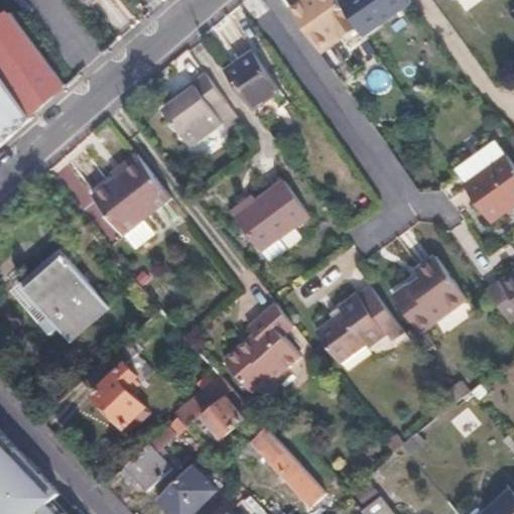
[(335,0),(304,0),(290,10),(317,49),(338,36),(345,47),(361,38),(342,10),(335,0)]
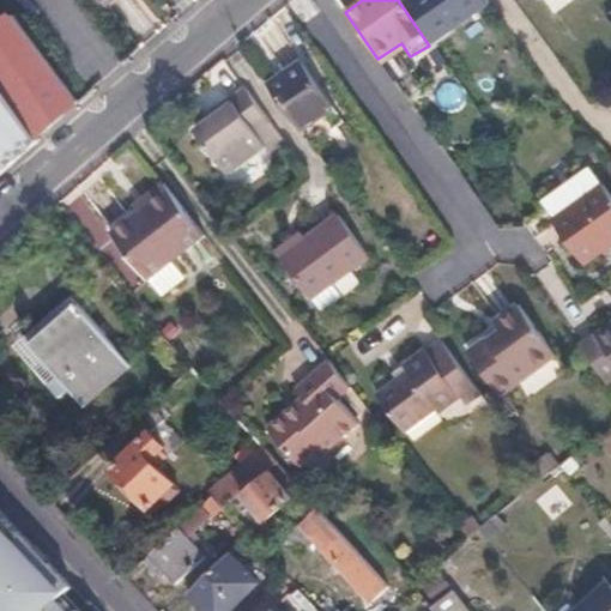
[(431,49),(489,7),(483,0),(422,0),(406,12),(429,46),(431,49)]
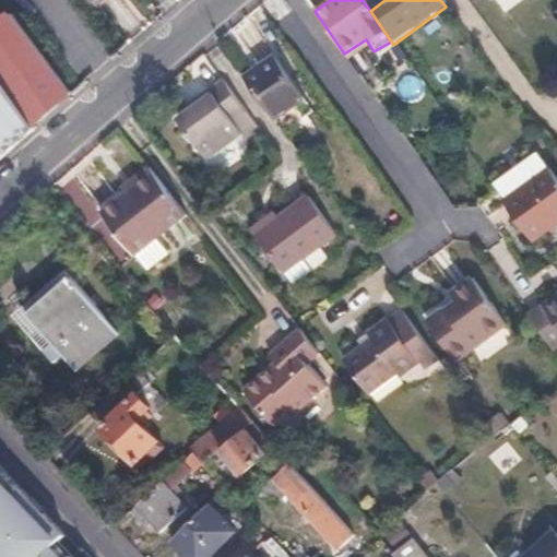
[(0,78),(34,128),(72,95),(11,13),(0,20),(0,78)]
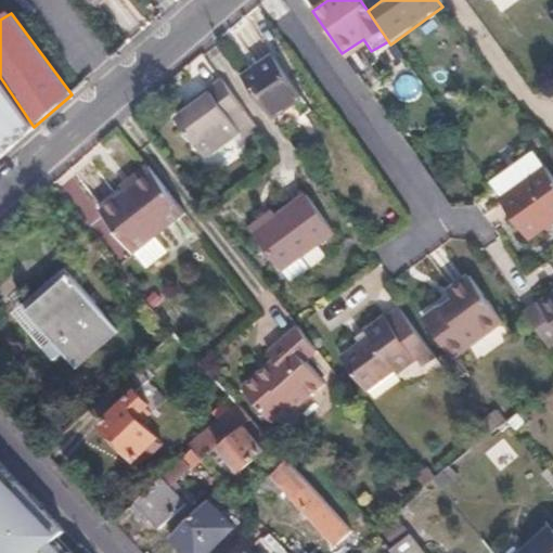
[(271,59),(243,79),(270,117),(299,98),(271,59)]
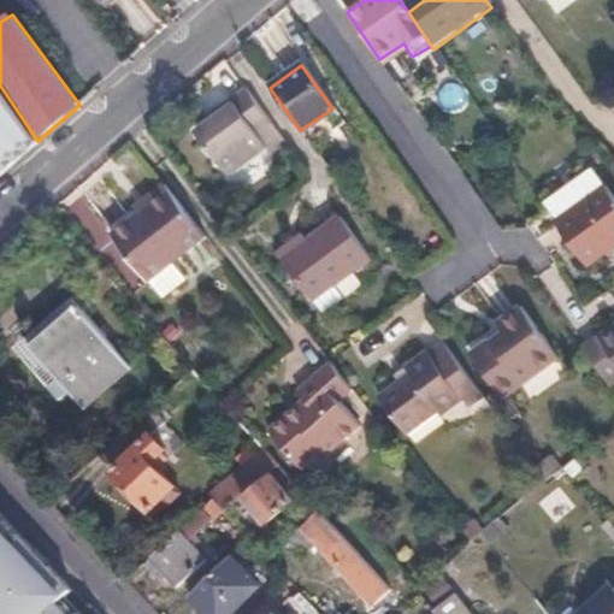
[(0,173),(37,141),(0,86),(0,173)]
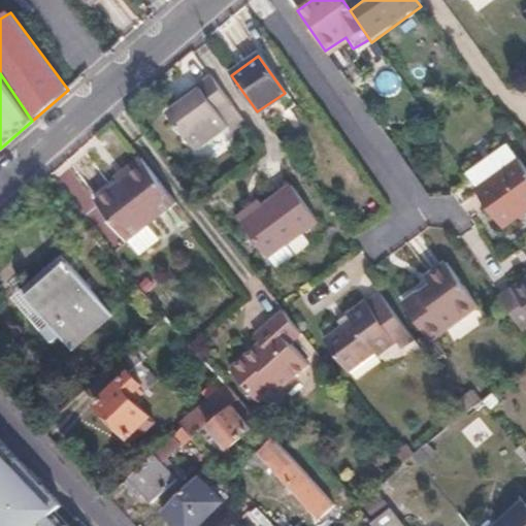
[(193,151),(238,118),(209,76),(179,98),(182,103),(167,113),(193,151)]
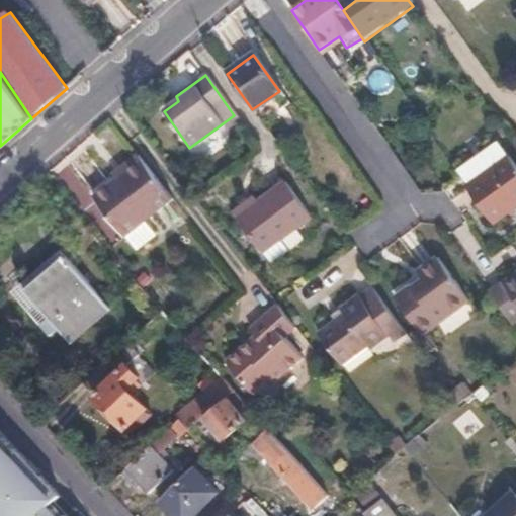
[(515,202),(515,167),(507,155),(465,184),(492,221),(515,202)]
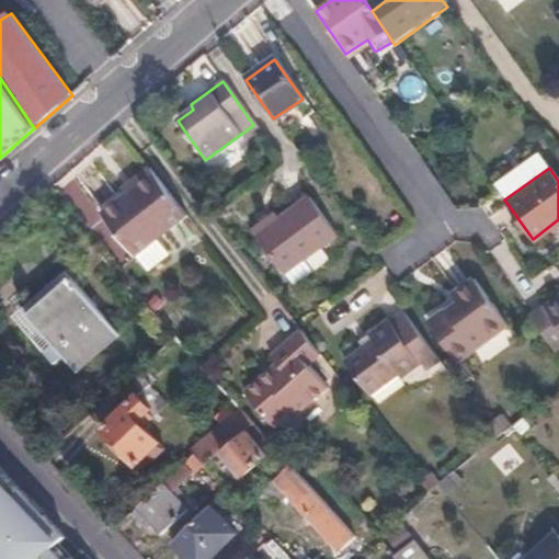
[(159,239),(185,219),(151,175),(100,214),(134,259),(159,239)]
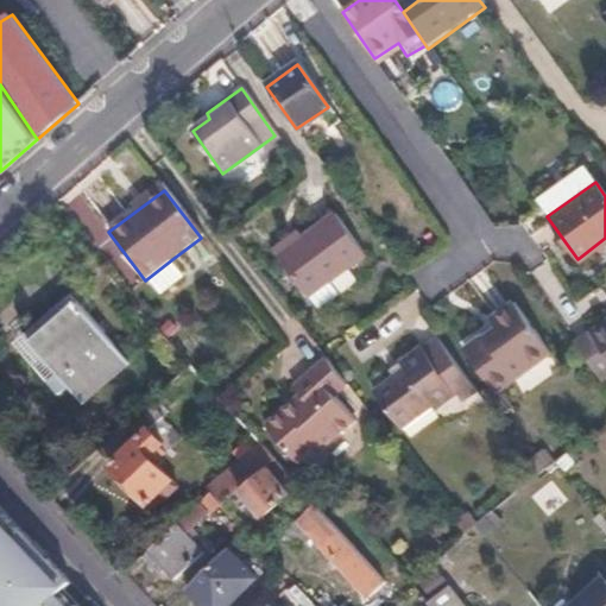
[(364,257),(333,215),(275,256),(304,298),(364,257)]
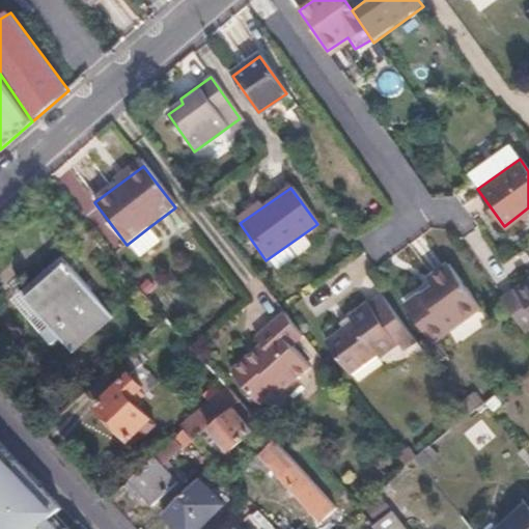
[(150,226),(127,245),(138,260),(162,242),(150,226)]
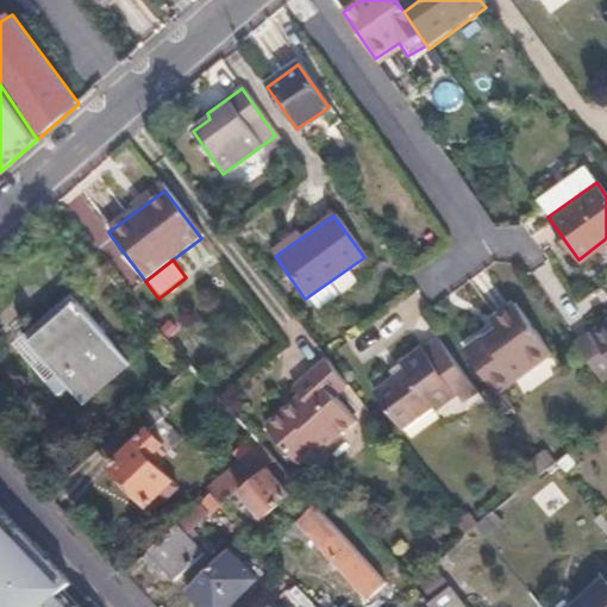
[(124,365),(64,298),(13,345),(60,396),(67,389),(82,404),(124,365)]
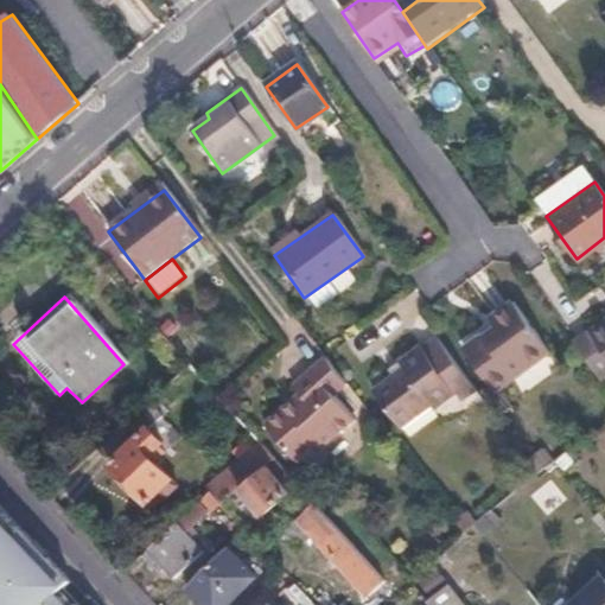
[(548,355),(511,303),(488,319),(492,326),(459,351),(491,395),(548,355)]
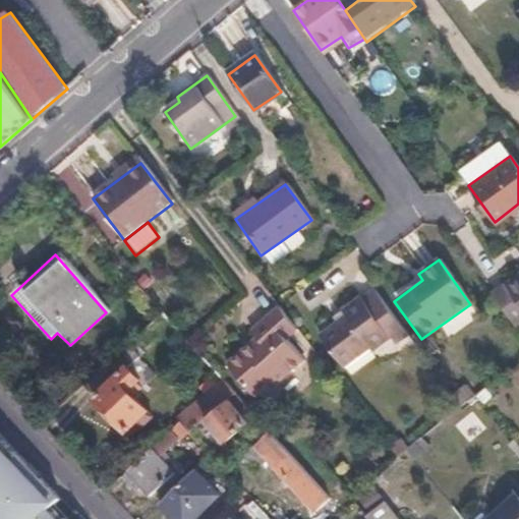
[(518,272),(491,292),(513,324),(518,319),(518,272)]
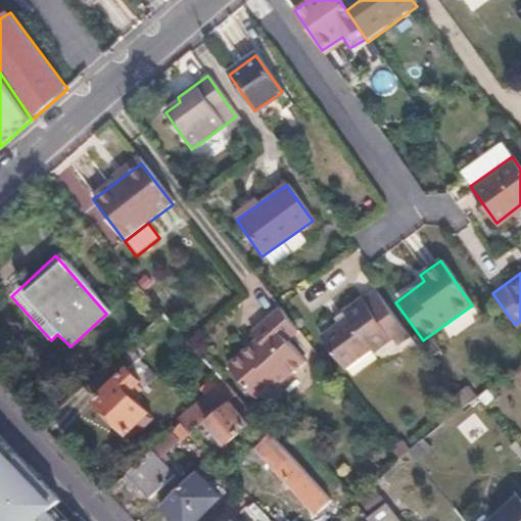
[(372,353),(401,331),(374,292),(363,300),(361,297),(342,312),(346,318),(320,337),(344,371),(370,351),(372,353)]
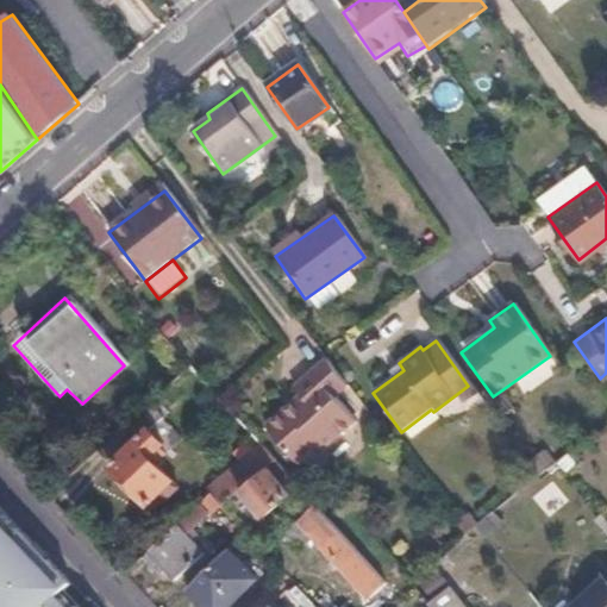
[(335,399),(348,389),(327,362),(293,389),(301,402),(287,413),(282,408),(261,425),(292,465),(314,449),(318,454),(355,425),(335,399)]
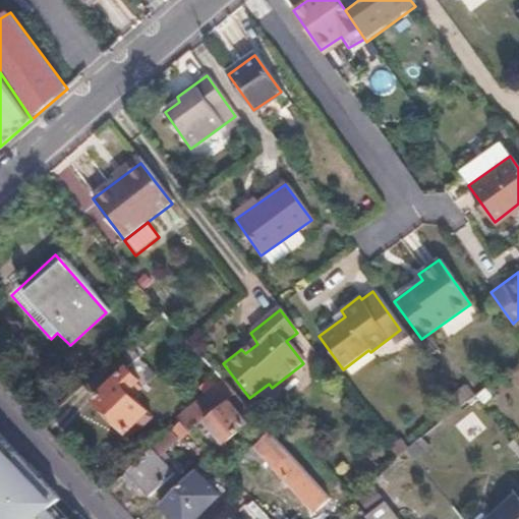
[(139,380),(118,355),(83,386),(124,430),(148,410),(133,396),(140,388),(136,382),(139,380)]
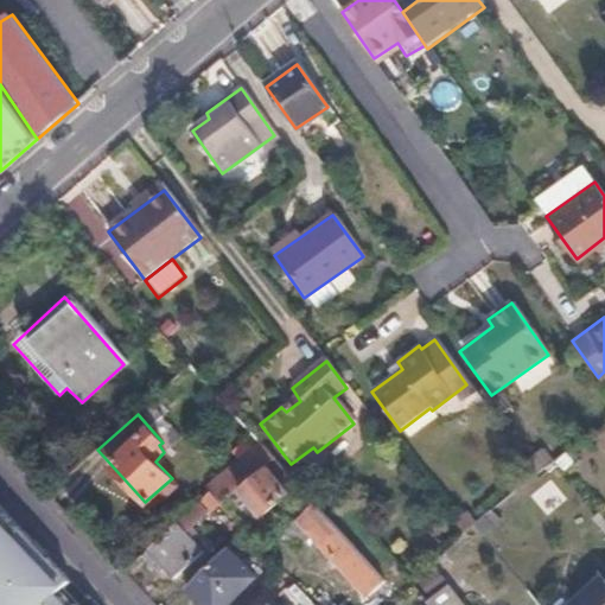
[(263,466),(271,459),(258,443),(207,491),(220,505),(237,490),(263,466)]
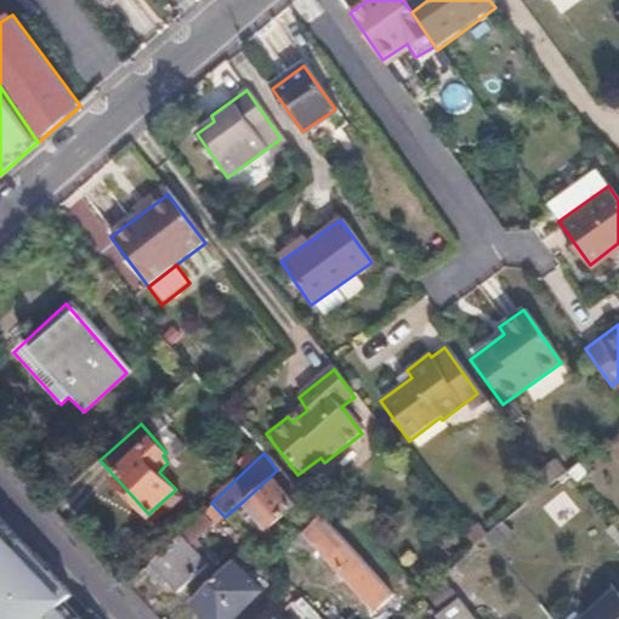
[(270,477),(243,501),(268,527),(294,504),(270,477)]
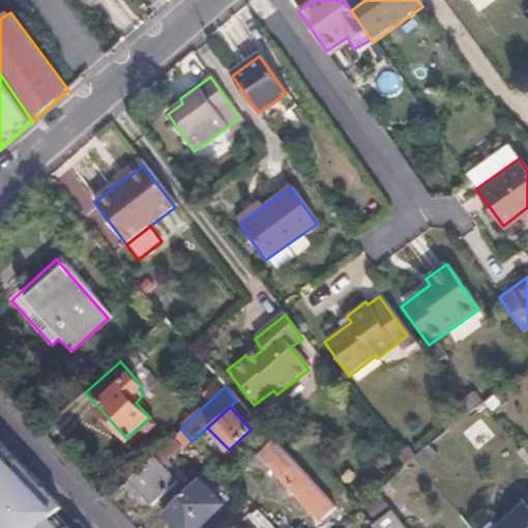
[(305,478),(271,439),(241,470),(251,477),(265,462),(293,493),(305,478)]
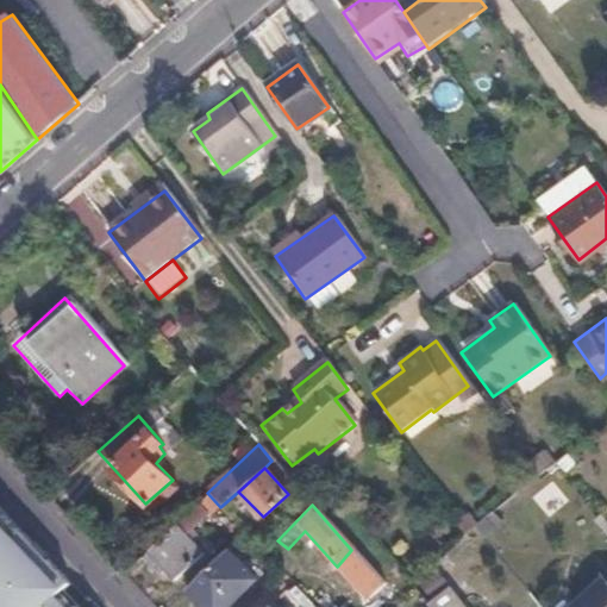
[(77,606),(62,592),(69,583),(0,508),(0,606),(77,606)]
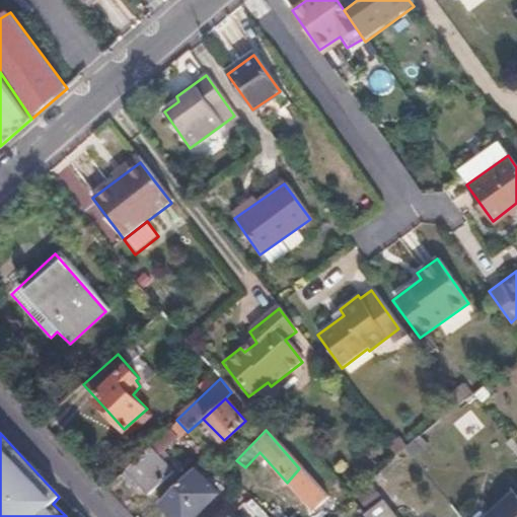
[(151,448),(127,470),(149,496),(175,472),(151,448)]
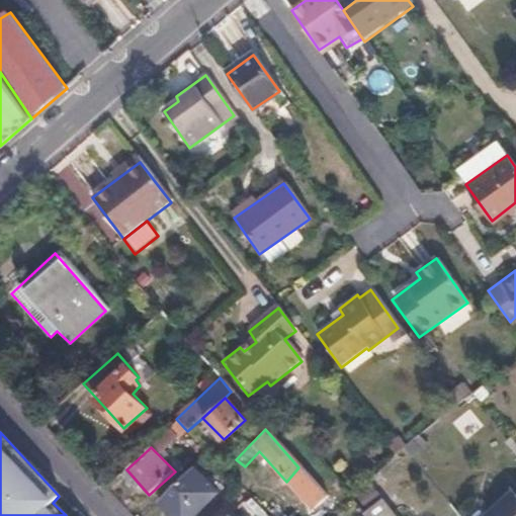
[(209,454),(159,501),(172,515),(192,515),(217,494),(200,476),(217,461),(209,454)]
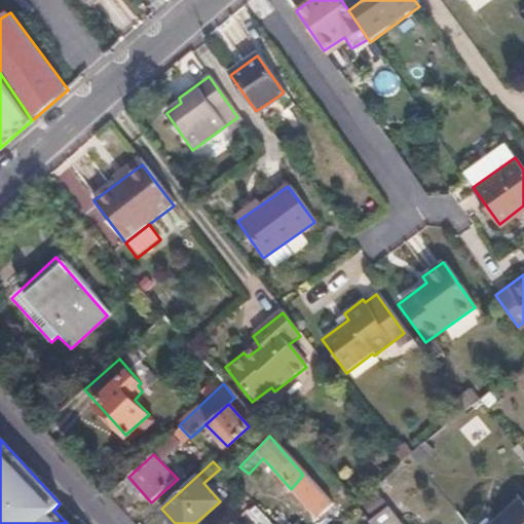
[(303,475),(291,489),(315,516),(330,503),(303,475)]
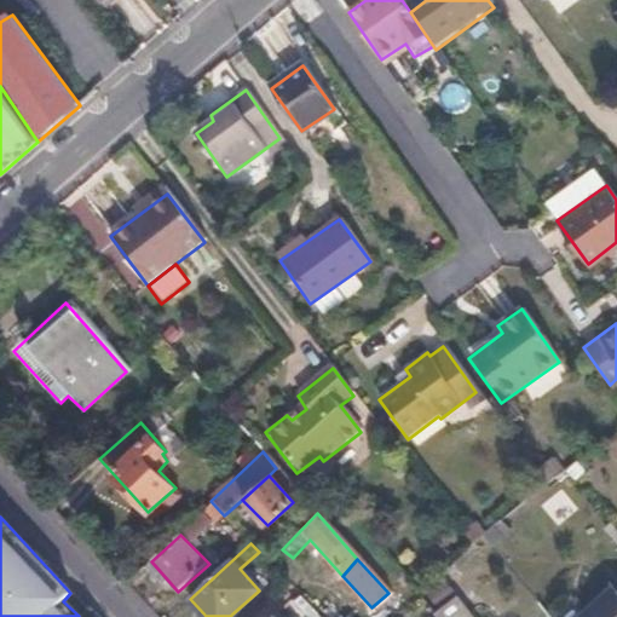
[(616,616),(616,597),(610,589),(578,616),(616,616)]
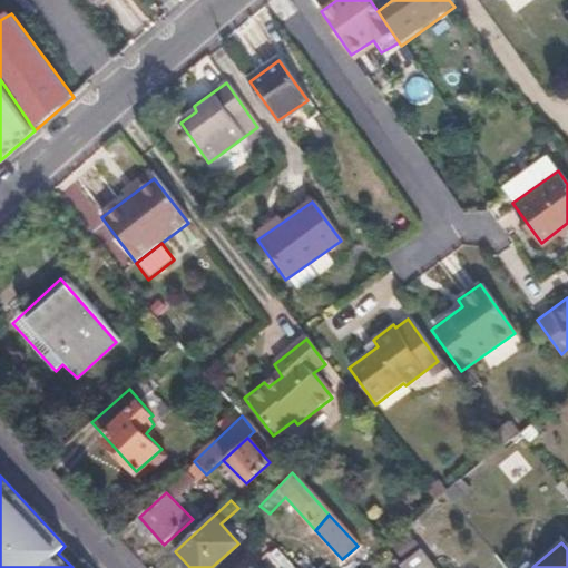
[(430,567),(419,552),(401,567),(430,567)]
